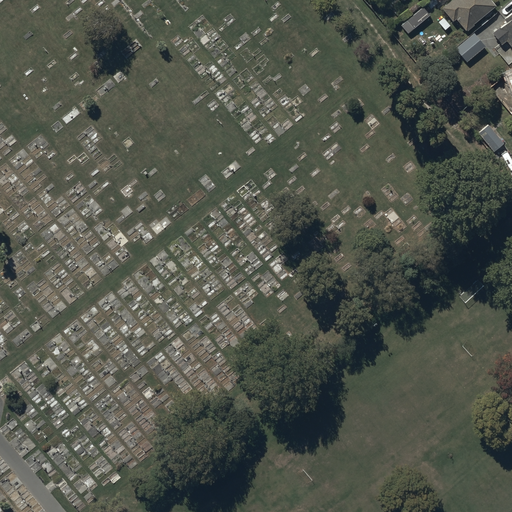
[(449,0),(441,7),(452,20),(455,18),(465,29),(466,28),(467,30),(473,24),(472,23),(495,4),(491,0),(449,0)]
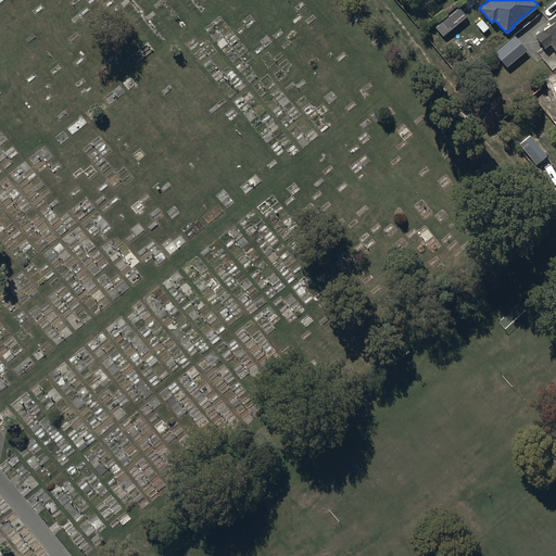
[(434,27),(442,36),(466,15),(458,7),(434,27)]
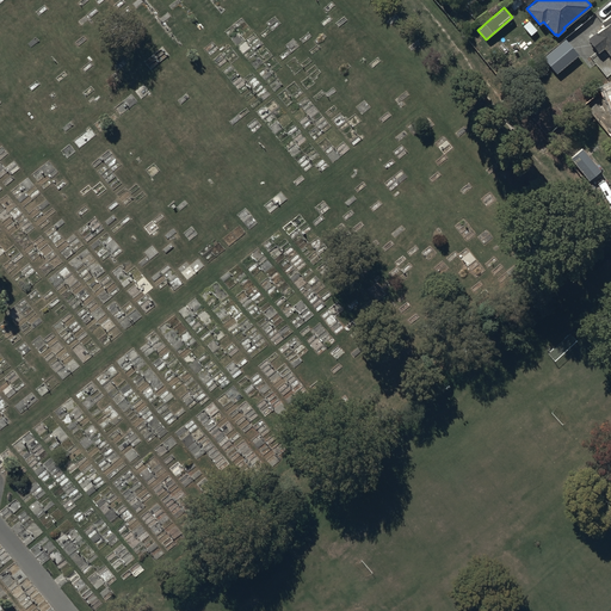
[(610,12),(600,22),(603,24),(586,38),(598,51),(603,47),(610,56),(610,12)]
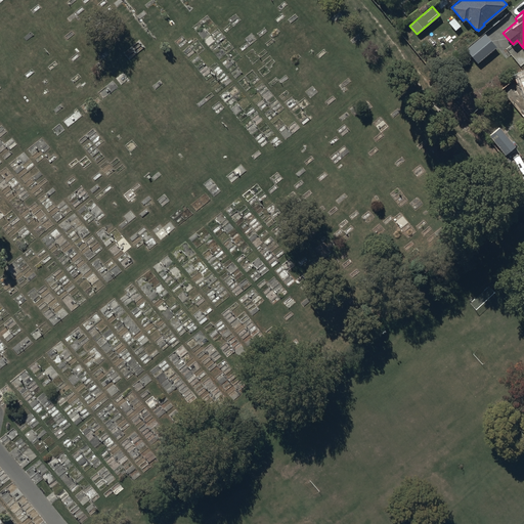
[(495,47),(484,33),(466,49),(477,62),(495,47)]
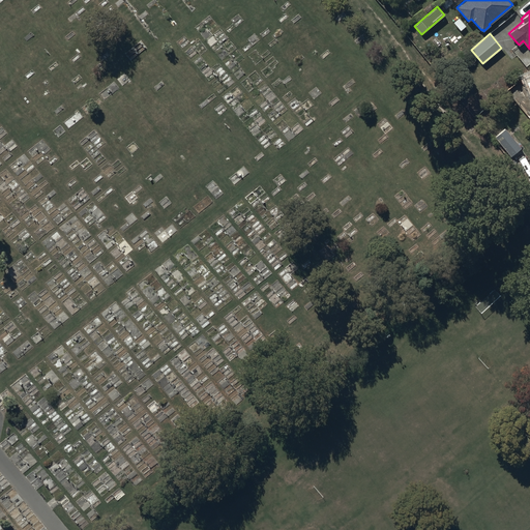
[(516,90),(512,91),(514,98),(527,95),(525,89),(523,89),(521,83),(513,85),(516,90)]
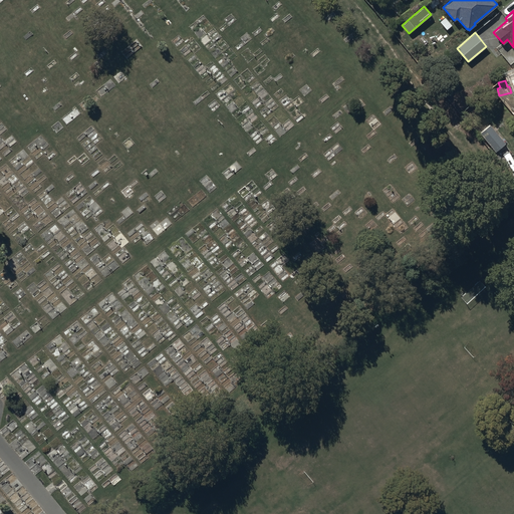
[(505,144),(489,124),(479,133),(495,152),(505,144)]
